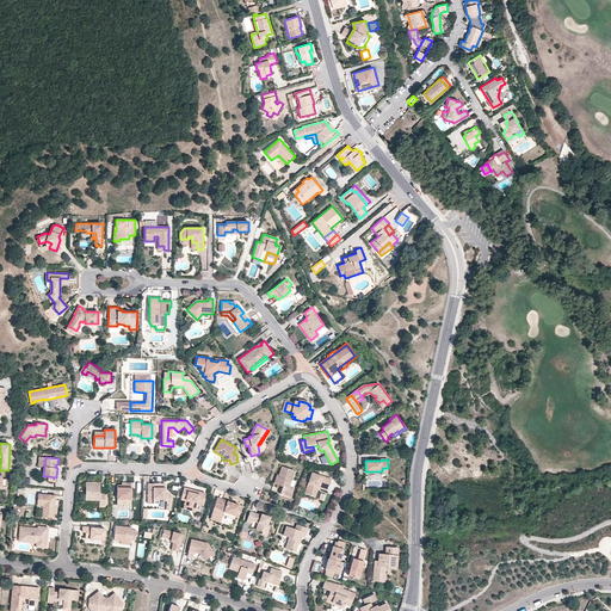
[(281,494),(291,498),(294,488),(289,487),(291,479),(294,470),(282,466),(279,475),(281,475),(277,485),(283,486),(281,494)]
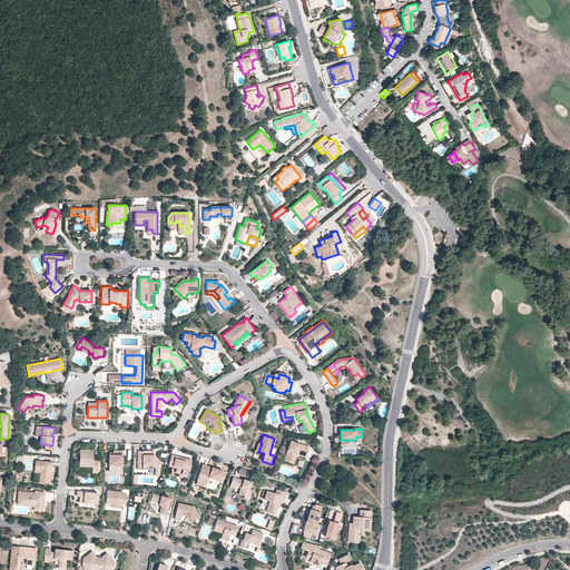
[(307,455),(310,448),(292,441),(285,460),(293,463),(296,453),(298,454),(298,452),(307,455)]
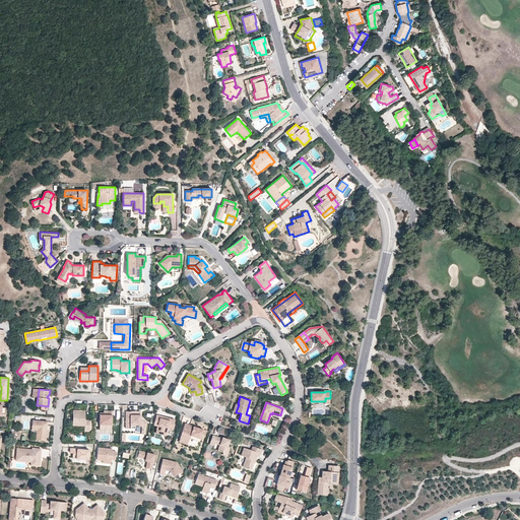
[(74,418),(74,420),(73,420),(73,426),(85,426),(85,430),(90,430),(90,420),(85,420),(85,410),(73,410),(73,418),(74,418)]
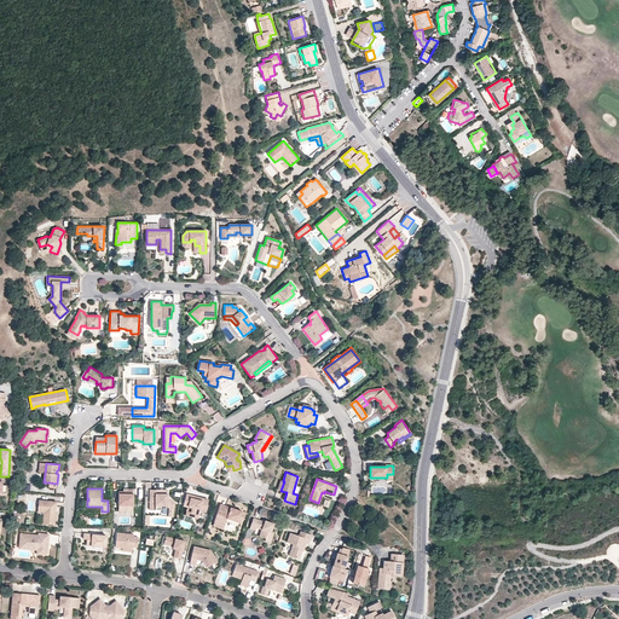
[(133,505),(133,489),(127,489),(127,490),(127,491),(123,491),(119,491),(119,505),(133,505)]
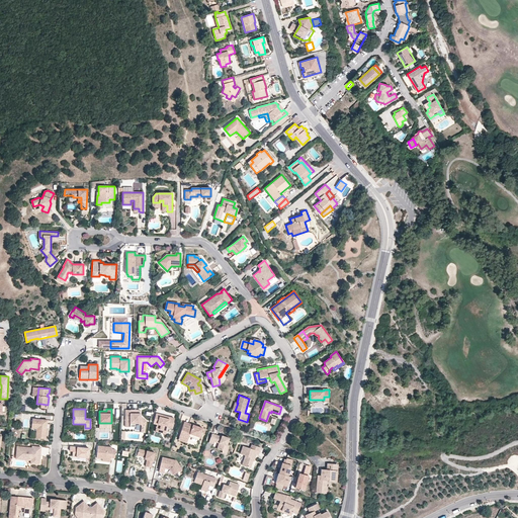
[(141,410),(125,410),(125,427),(136,427),(136,423),(141,423),(144,427),(147,424),(147,421),(141,415),(141,410)]
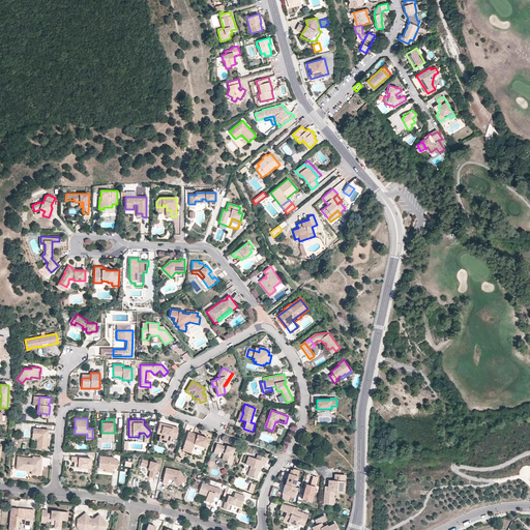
[(164,423),(159,422),(156,433),(160,434),(158,441),(169,444),(171,437),(176,438),(178,428),(171,425),(170,428),(164,425),(164,423)]
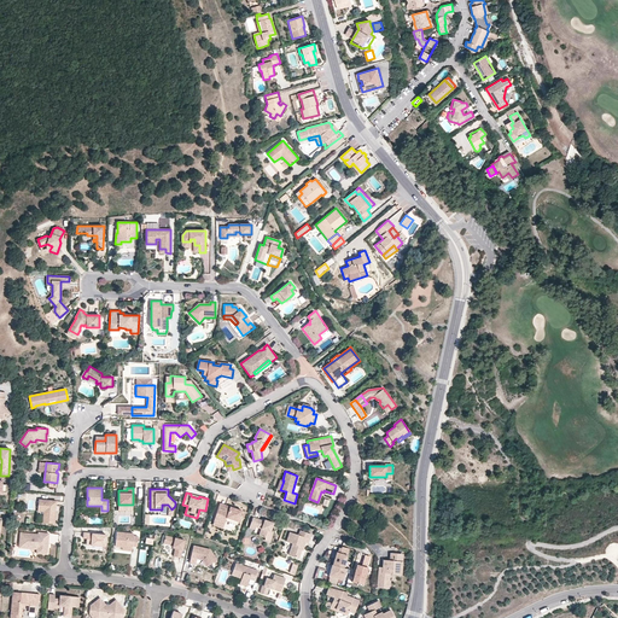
[(57,501),(39,499),(38,511),(44,511),(42,523),(54,523),(57,501)]
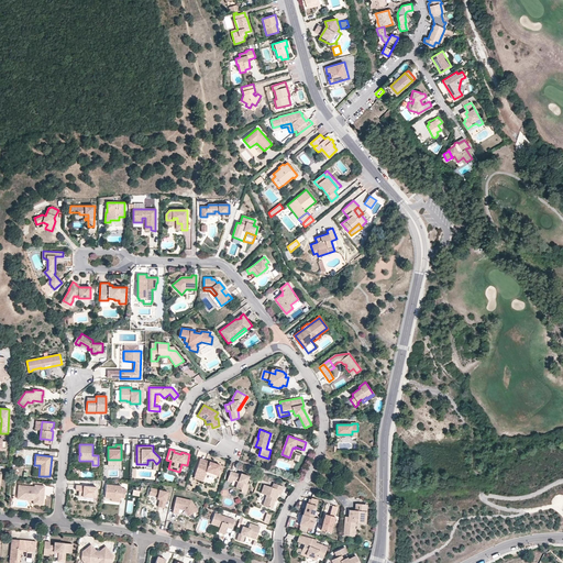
[(221,465),(206,460),(205,462),(200,460),(195,476),(203,479),(207,472),(217,475),(221,465)]
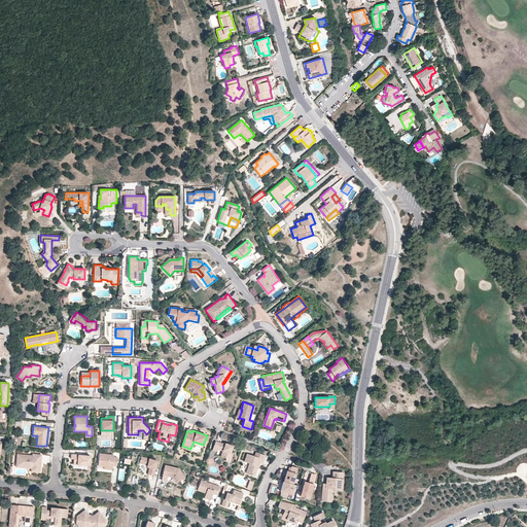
[(233,454),(235,446),(227,444),(226,445),(226,447),(220,445),(221,443),(216,441),(213,450),(217,452),(218,449),(223,451),(221,457),(226,459),(225,460),(231,462),(234,454),(233,454)]
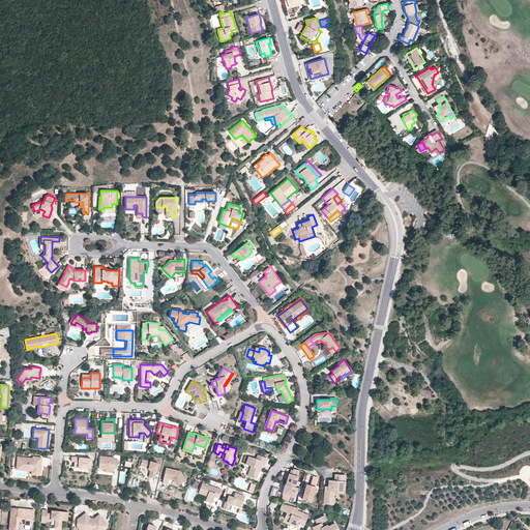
[(267,458),(258,454),(256,460),(248,457),(245,465),(251,467),(247,476),(256,479),(259,473),(259,470),(261,470),(262,467),(264,467),(267,458)]
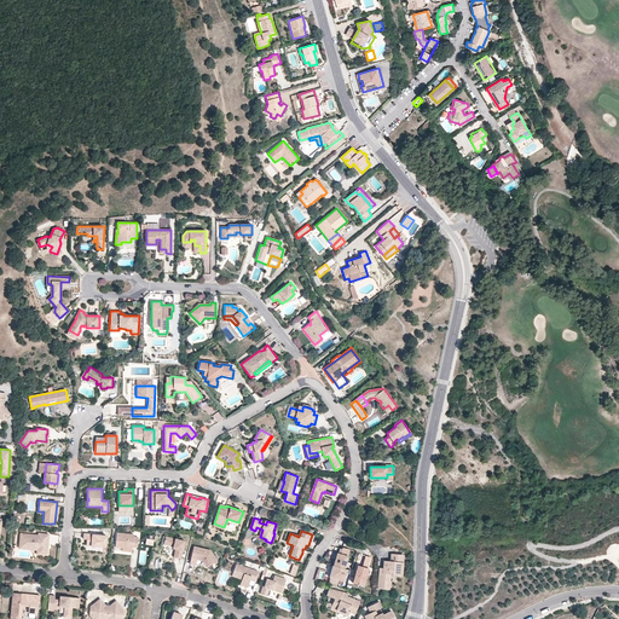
[(134,534),(117,532),(116,548),(133,549),(133,547),(138,548),(139,538),(134,537),(134,534)]
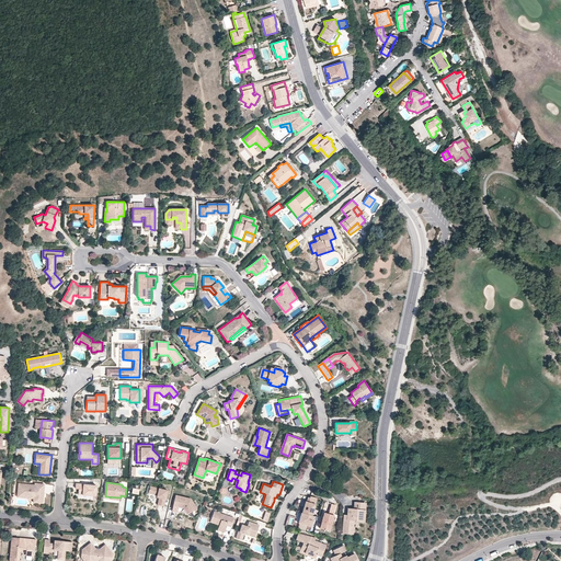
[(43,503),(44,484),(35,483),(35,484),(19,483),(18,495),(27,496),(27,494),(34,495),(33,499),(33,502),(43,503)]
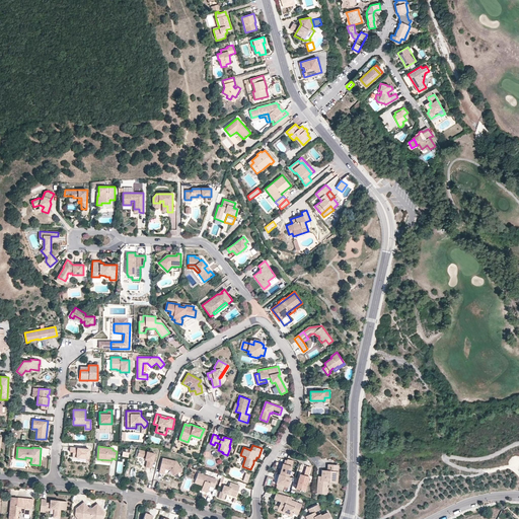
[(88,458),(90,449),(71,447),(70,451),(73,451),(73,457),(88,458)]
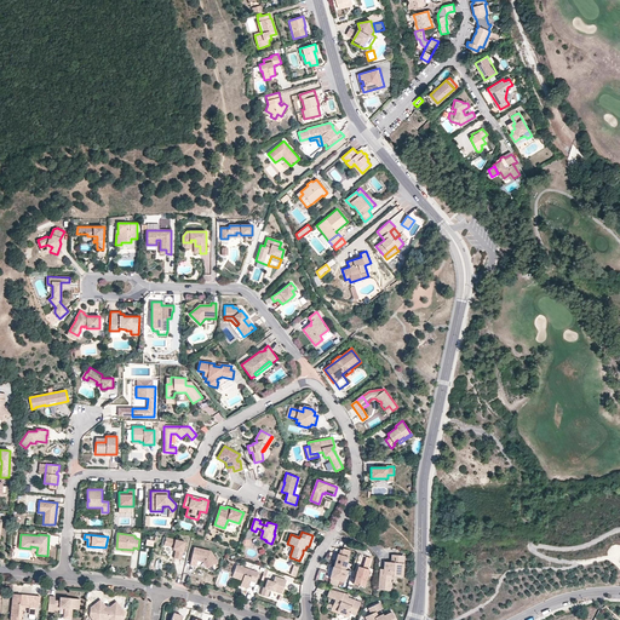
[(184,541),(166,537),(164,544),(173,546),(176,546),(176,549),(173,557),(181,558),(184,541)]
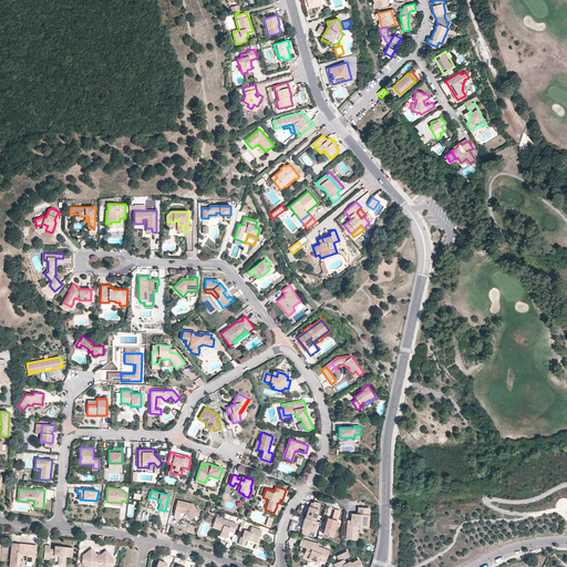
[(193,504),(177,501),(174,516),(179,517),(181,512),(186,514),(189,519),(198,514),(193,504)]
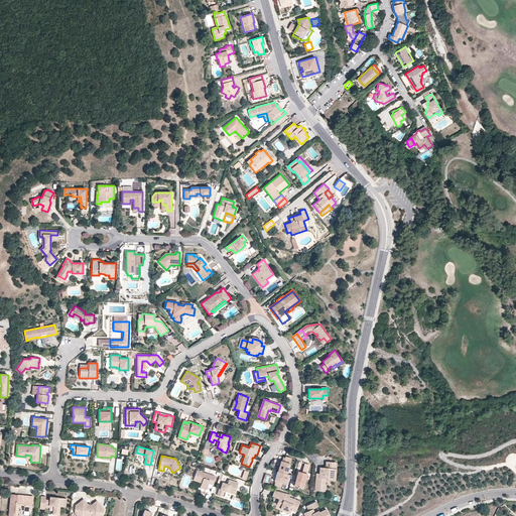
[(288,470),(291,458),(285,457),(285,458),(283,458),(280,467),(279,467),(278,472),(285,474),(287,469),(288,470)]
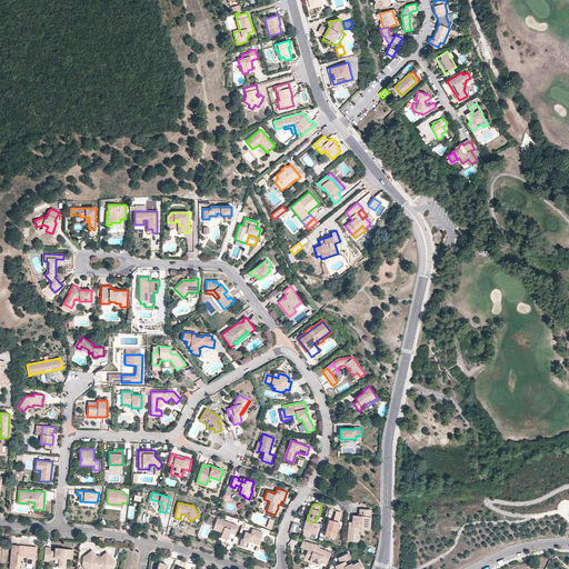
[(371,519),(372,510),(360,509),(360,516),(353,516),(353,523),(353,527),(348,527),(347,541),(358,542),(359,529),(366,529),(367,518),(371,519)]
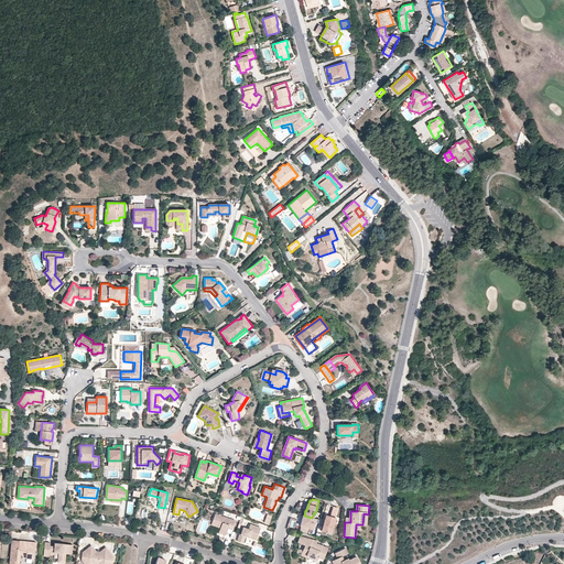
[(322,531),(332,534),(336,518),(335,518),(338,507),(333,506),(331,517),(326,514),(324,521),(323,524),(322,531)]
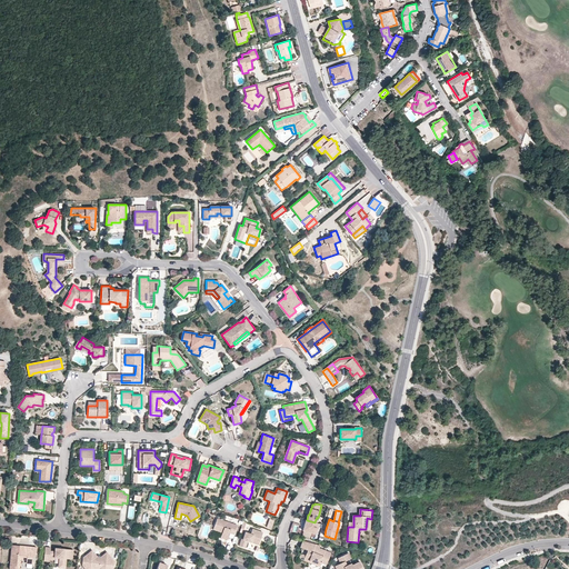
[(238,526),(217,518),(213,530),(222,533),(220,538),(227,540),(230,533),(235,535),(238,526)]
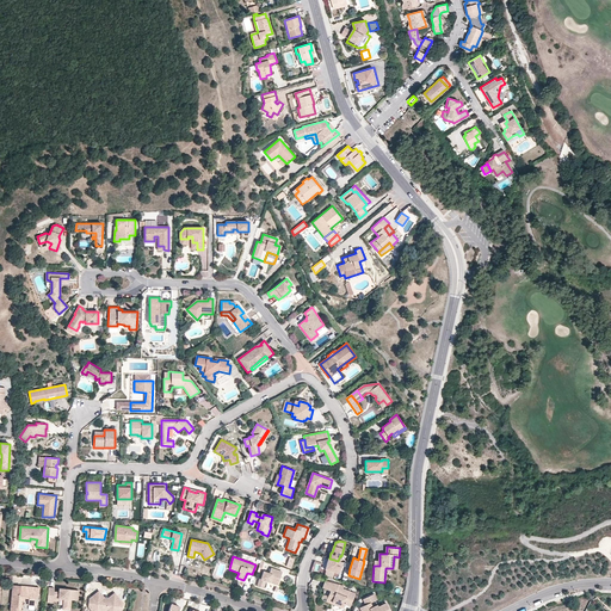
[(329,559),(328,559),(325,569),(339,574),(343,562),(338,561),(329,559)]
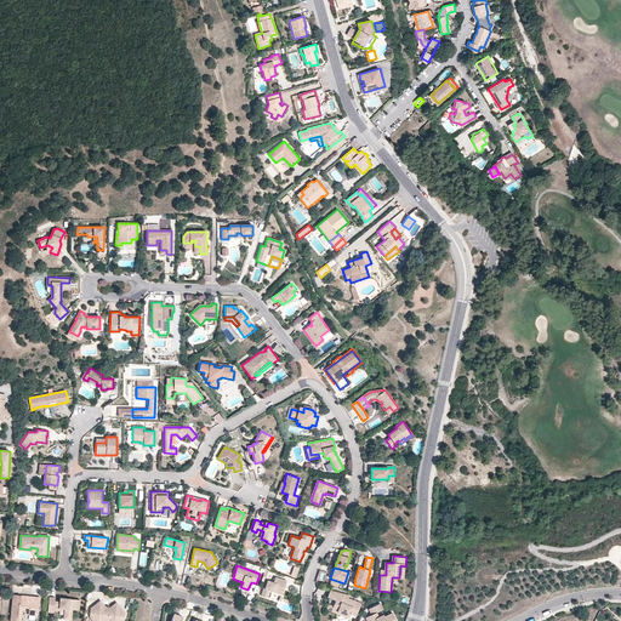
[(325,581),(328,573),(320,570),(318,579),(325,581)]
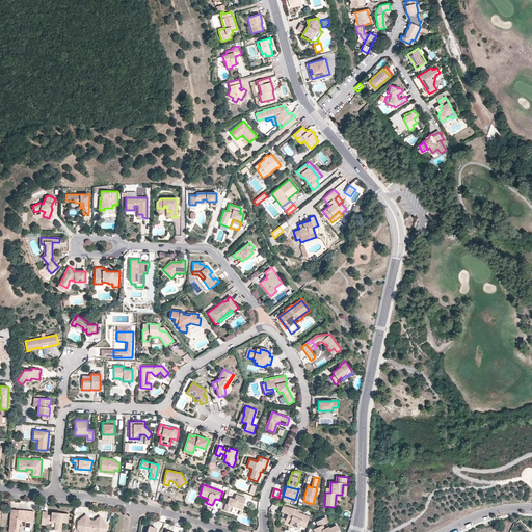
[(227,503),(223,510),(230,512),(232,506),(242,509),(243,504),(242,504),(243,502),(244,503),(246,498),(236,495),(235,499),(230,498),(228,504),(227,503)]
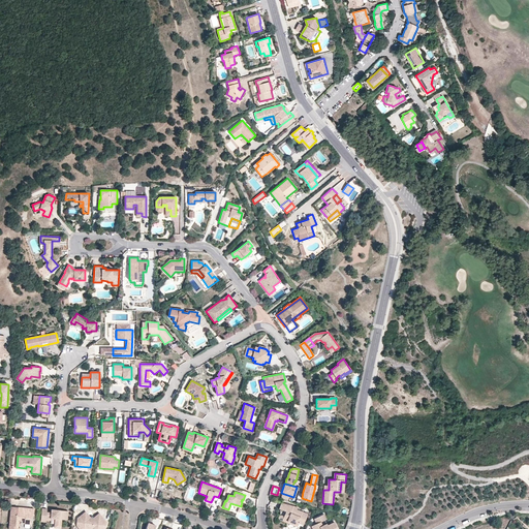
[(298,507),(281,503),(279,509),(286,511),(287,512),(286,514),(285,514),(285,516),(283,519),(285,521),(298,526),(299,524),(304,525),(308,514),(297,509),(298,507)]
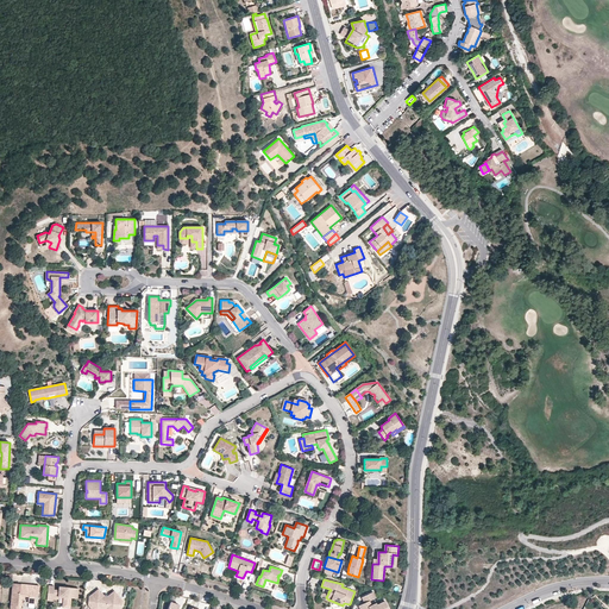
[(38,595),(39,585),(30,585),(30,588),(20,586),(20,584),(12,583),(11,608),(14,608),(20,608),(22,598),(29,600),(27,603),(35,603),(36,595),(38,595)]
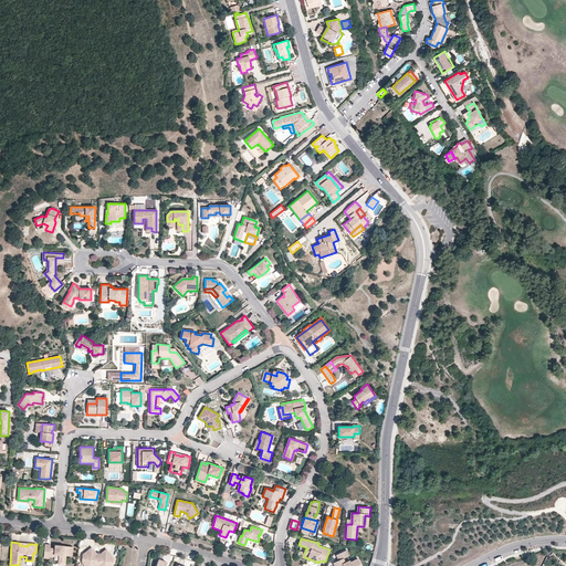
[(49,558),(49,556),(50,554),(54,555),(59,555),(59,562),(65,563),(65,556),(72,556),(73,547),(60,546),(59,547),(54,547),(54,548),(50,548),(51,545),(44,544),(43,558),(49,558)]
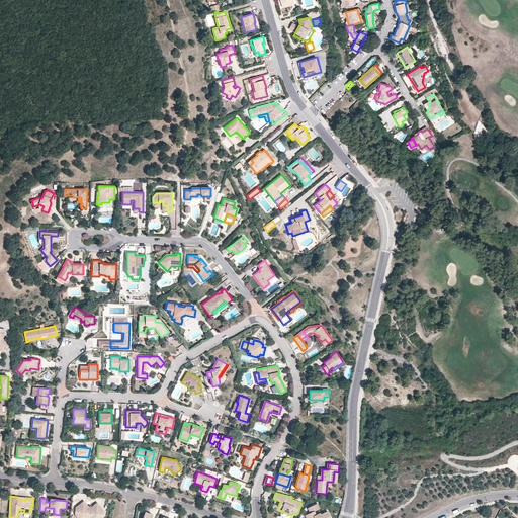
[(96,503),(90,508),(88,508),(83,501),(76,508),(75,513),(79,517),(84,517),(88,515),(89,515),(91,517),(99,517),(102,516),(103,511),(96,503)]
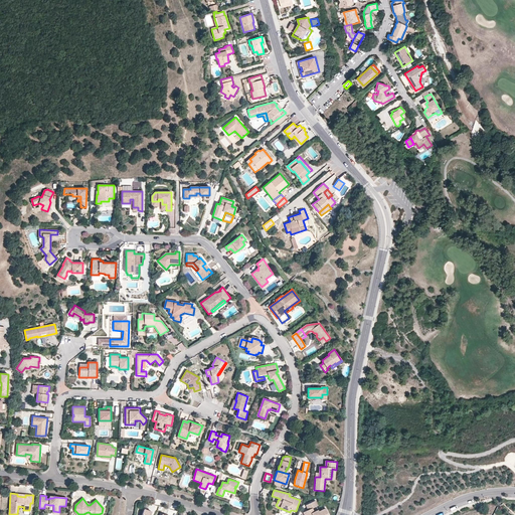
[(290,512),(278,507),(276,505),(278,502),(273,500),(270,506),(289,513),(290,512)]
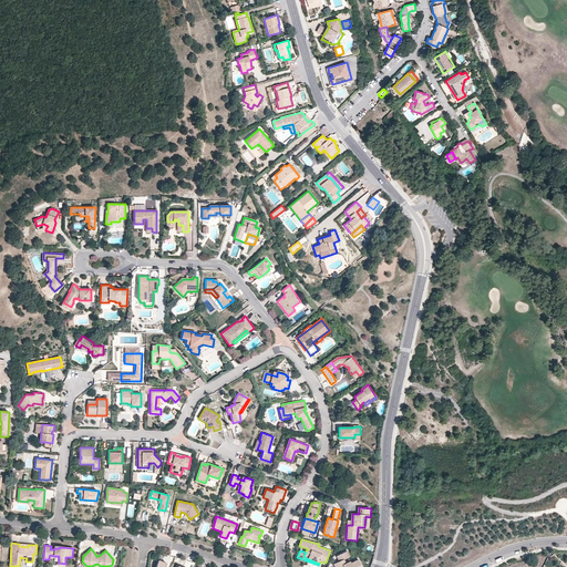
[(348,552),(337,556),(340,562),(333,564),(334,566),(361,566),(359,560),(351,564),(350,563),(346,564),(344,560),(350,557),(348,552)]
